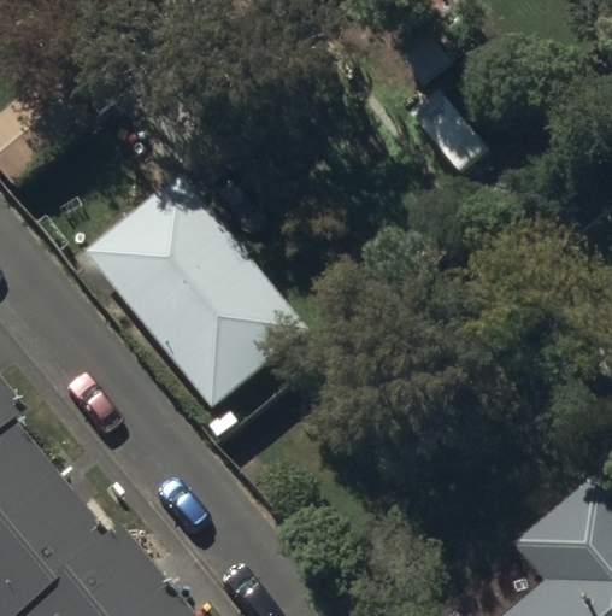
[(0,172),(11,185),(96,111),(53,62),(0,107),(0,172)]
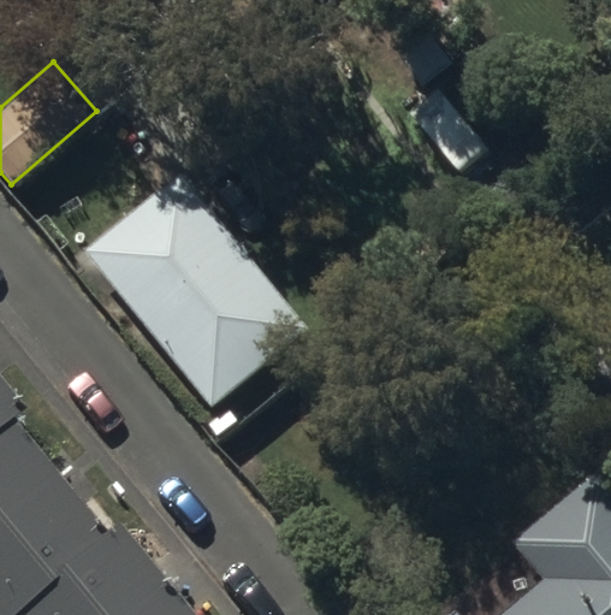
[(179,173),(84,249),(211,407),(304,330),(179,173)]
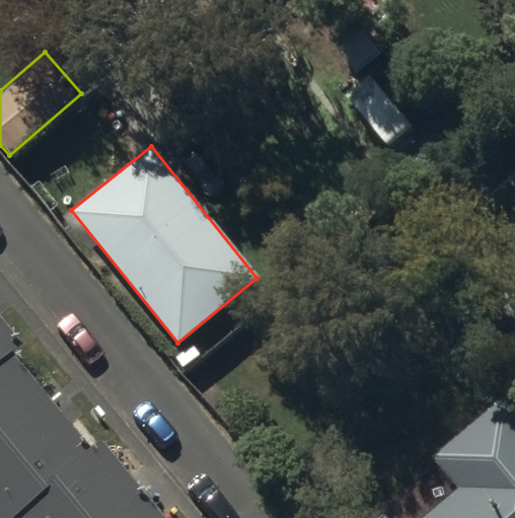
[(0,517),(153,517),(93,444),(78,456),(0,361),(0,353),(9,346),(0,334),(0,517)]
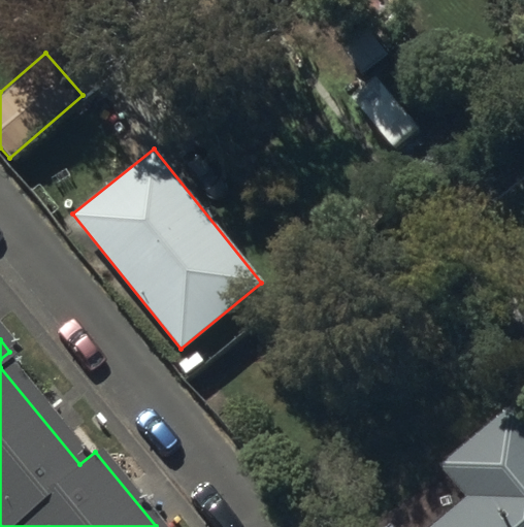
[(523,526),(523,419),(511,403),(438,463),(465,495),(425,526),(523,526)]
